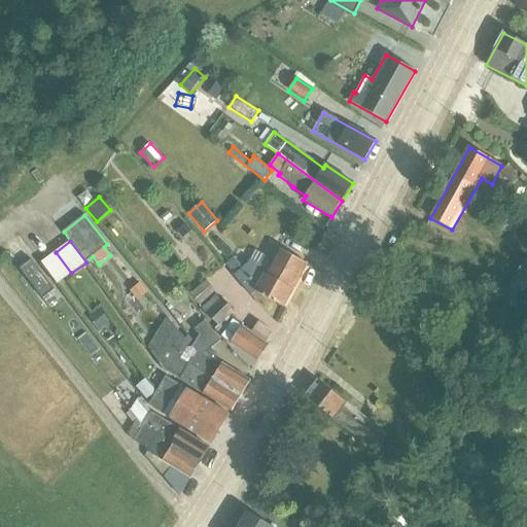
[(284,308),(308,265),(278,248),(272,259),(256,251),(250,260),(242,269),(234,257),(225,264),(235,275),(234,276),(251,295),(254,291),(284,308)]
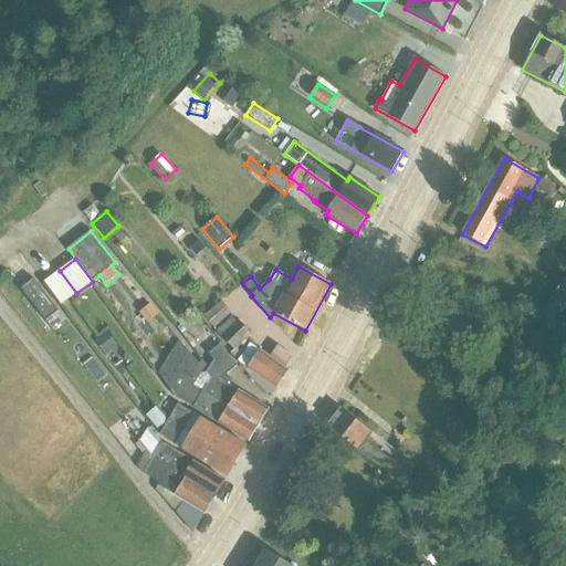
[(76,293),(60,271),(43,282),(62,304),(76,293)]
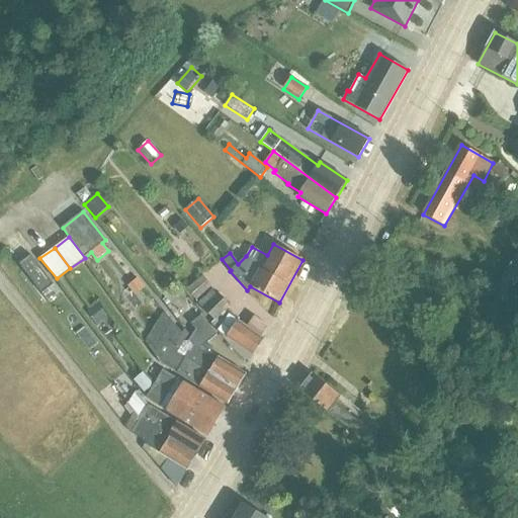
[(517,254),(488,300),(506,312),(517,291),(517,254)]
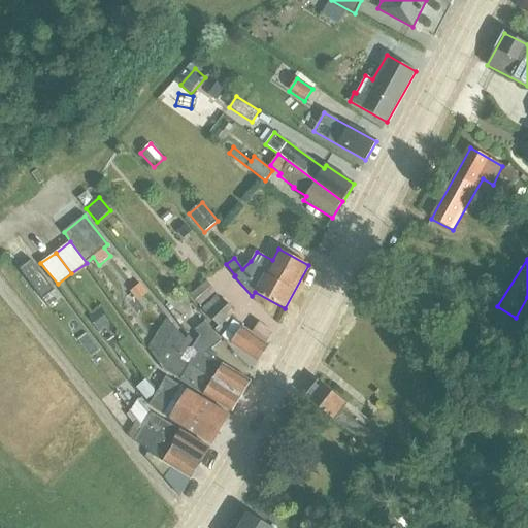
[(21,268),(43,299),(55,290),(31,260),(21,268)]
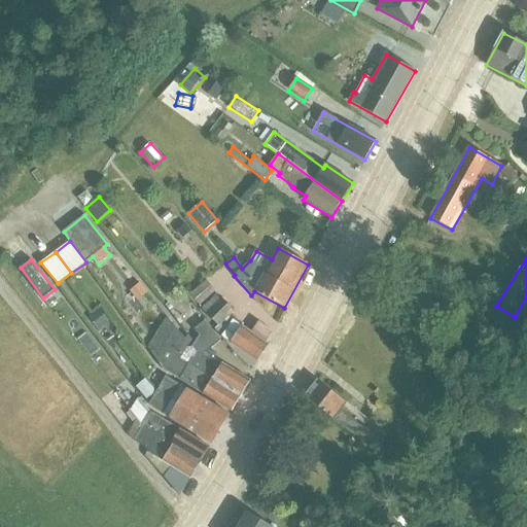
[(145,302),(156,295),(147,279),(136,286),(145,302)]
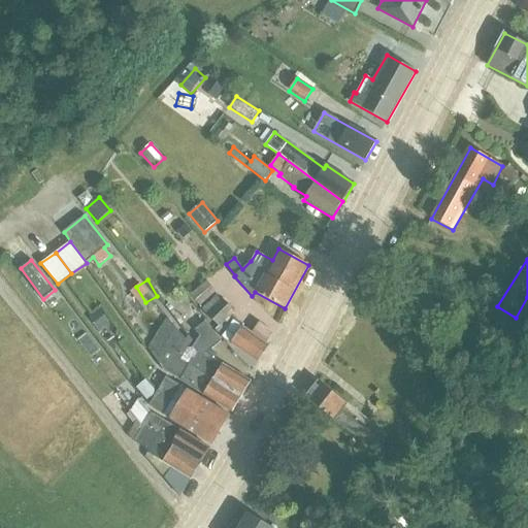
[(207,281),(191,295),(200,305),(217,292),(207,281)]
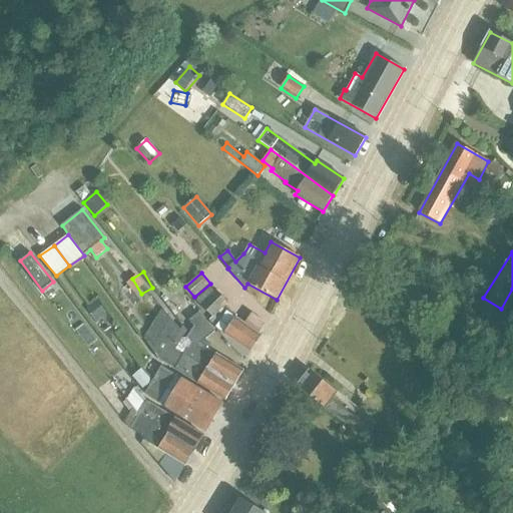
[(251,314),(244,324),(226,312),(223,316),(219,312),(227,304),(210,287),(195,301),(212,317),(208,321),(215,328),(215,329),(250,353),(262,337),(259,335),(267,324),(251,314)]
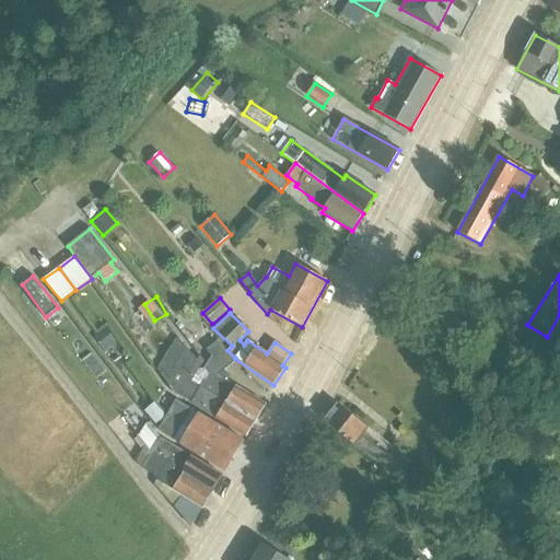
[(198,319),(190,331),(205,340),(211,328),(198,319)]
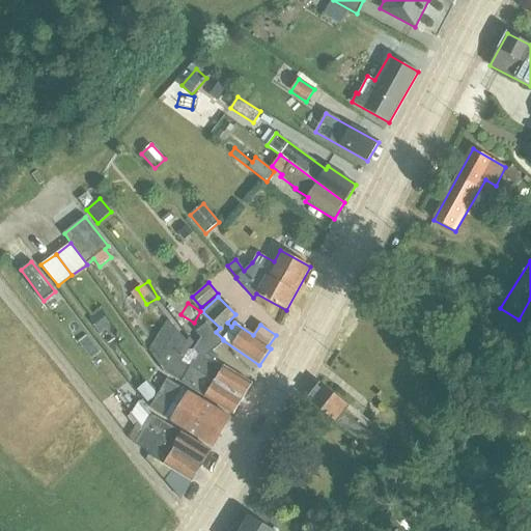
[(112,343),(123,336),(107,312),(96,319),(112,343)]
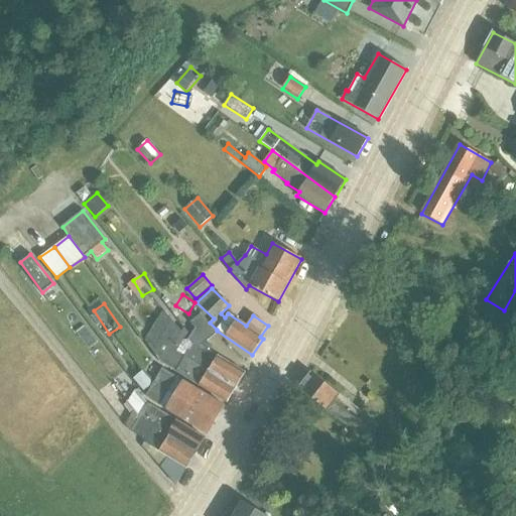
[(187,333),(183,329),(181,333),(163,311),(145,340),(160,362),(167,366),(176,351),(181,343),(187,333)]
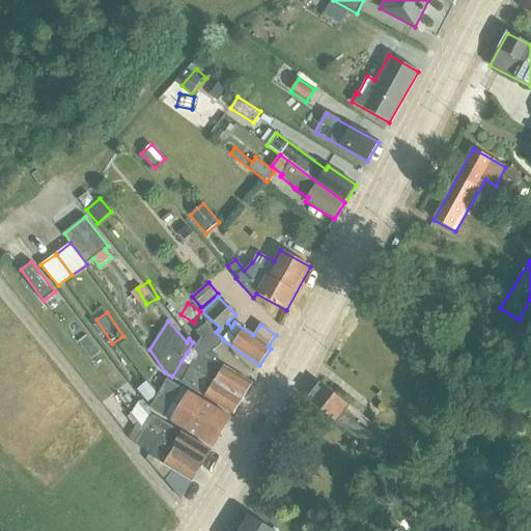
[(215,361),(217,356),(212,352),(223,343),(206,323),(196,332),(201,339),(194,351),(198,353),(195,358),(187,353),(182,361),(243,399),(252,384),(215,361)]
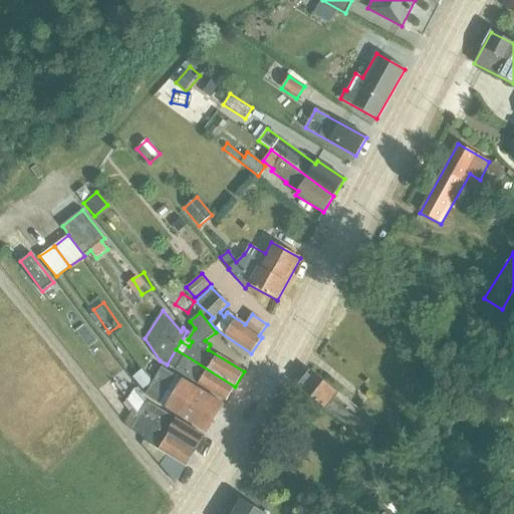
[(226,402),(235,387),(176,349),(167,364),(226,402)]
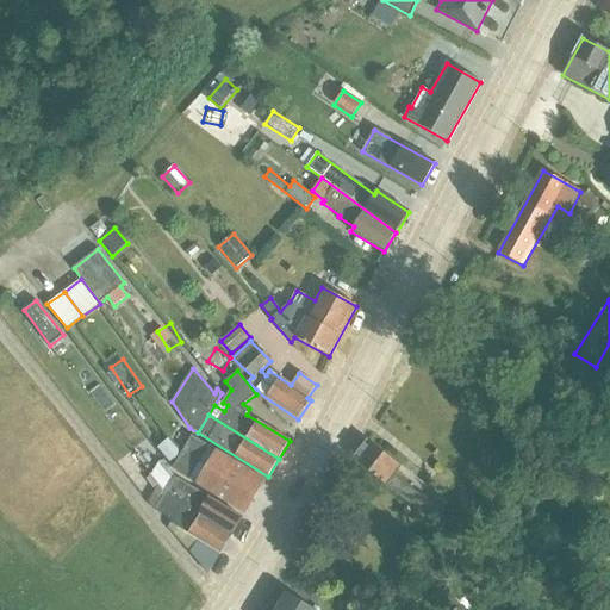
[(255,497),(266,480),(192,436),(181,453),(255,497)]
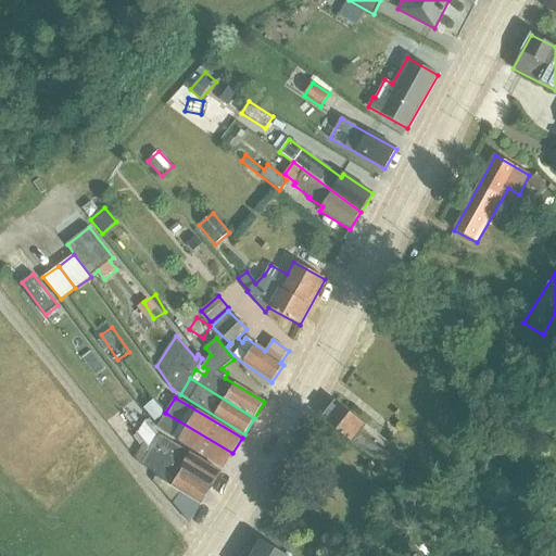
[(394,476),(407,459),(336,402),(321,419),(394,476)]
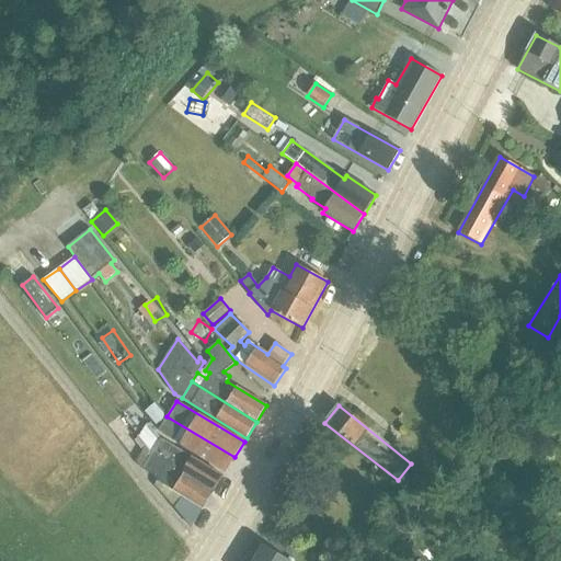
[(225,473),(235,457),(167,416),(159,430),(164,435),(180,445),(179,446),(225,473)]
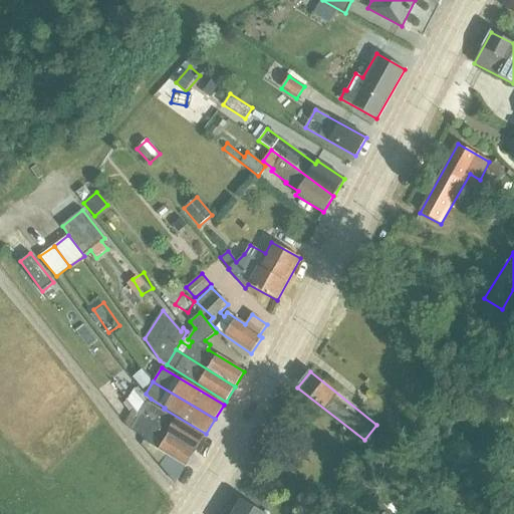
[(195,452),(204,437),(149,403),(135,390),(123,405),(130,414),(195,452)]
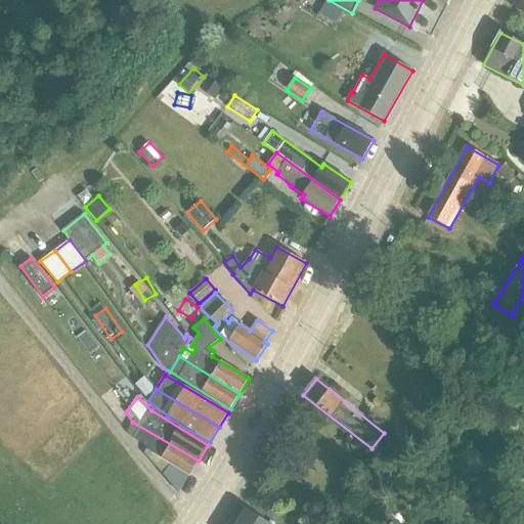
[(179,492),(199,461),(132,422),(127,431),(132,438),(147,447),(143,453),(179,492)]
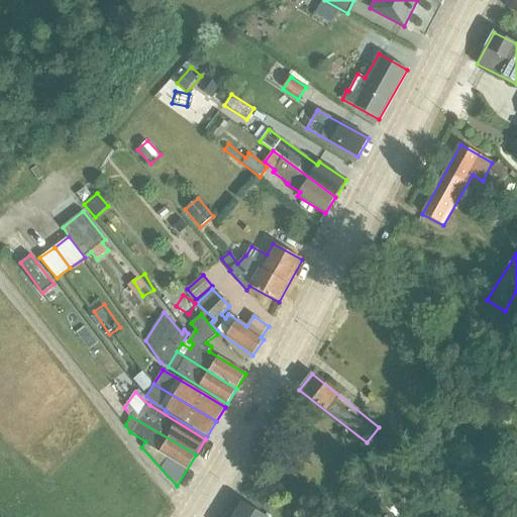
[(266,516),(242,503),(233,516),(266,516)]
